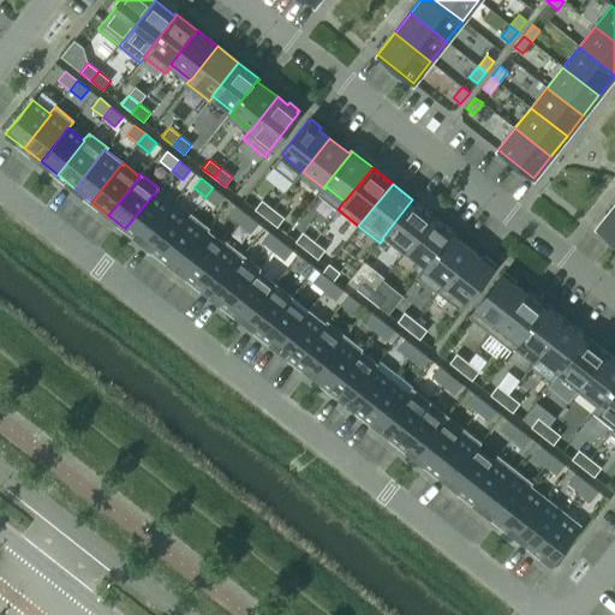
[(213,187),(206,197),(216,206),(225,196),(213,187)]
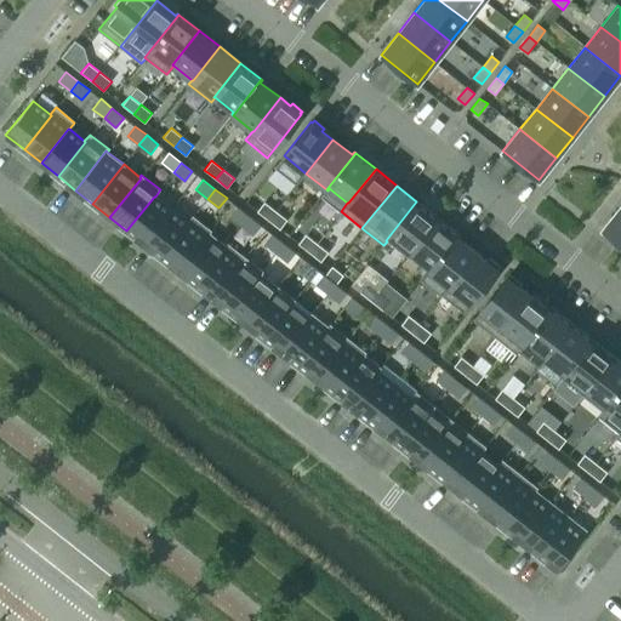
[(154,197),(126,231),(144,244),(171,210),(155,197),(154,197)]
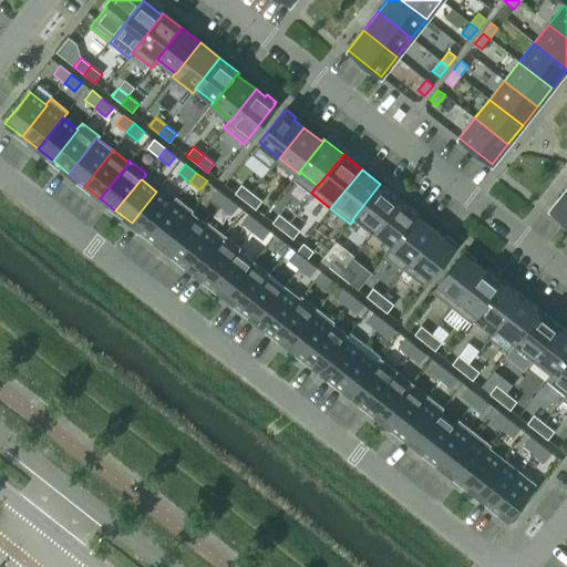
[(241,184),(235,193),(245,202),(251,193),(241,184)]
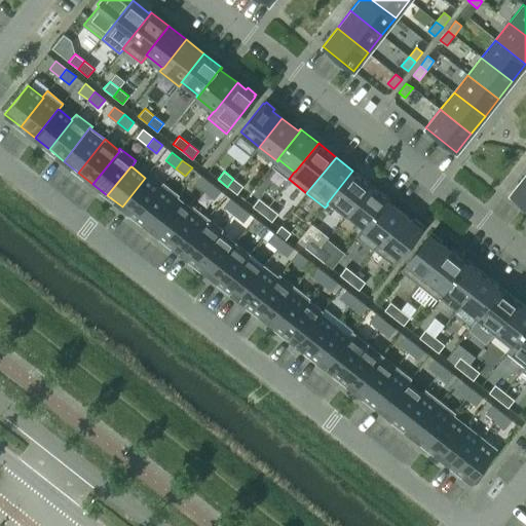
[(352,171),(327,203),(328,204),(345,218),(348,214),(347,214),(370,185),(352,171)]
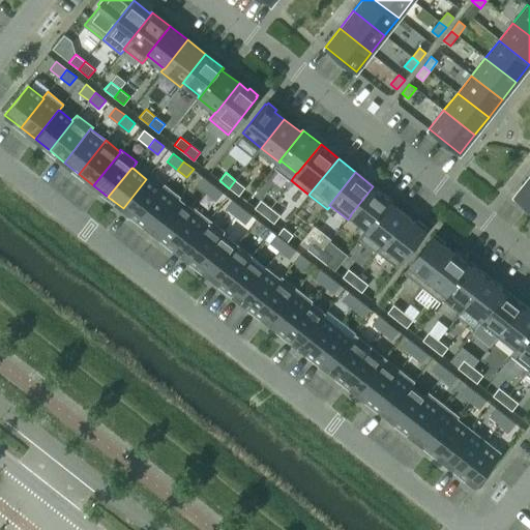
[(203,176),(196,185),(206,193),(212,184),(203,176)]
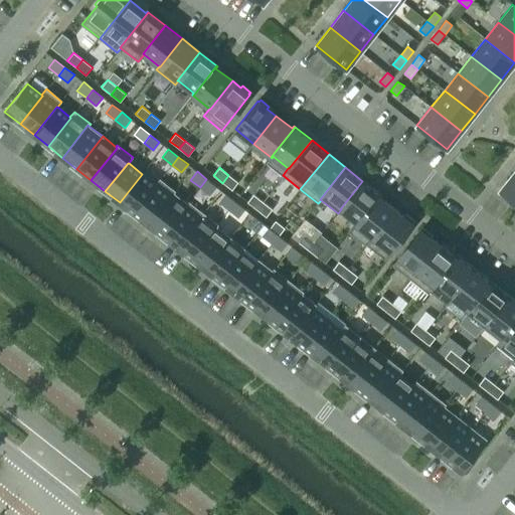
[(514,173),(513,172),(499,190),(514,202),(514,173)]
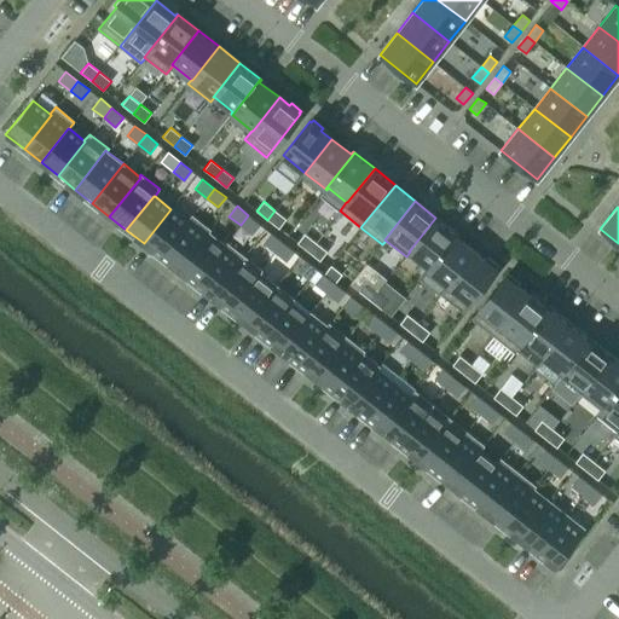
[(171,209),(144,243),(161,256),(187,223),(186,221),(171,209)]
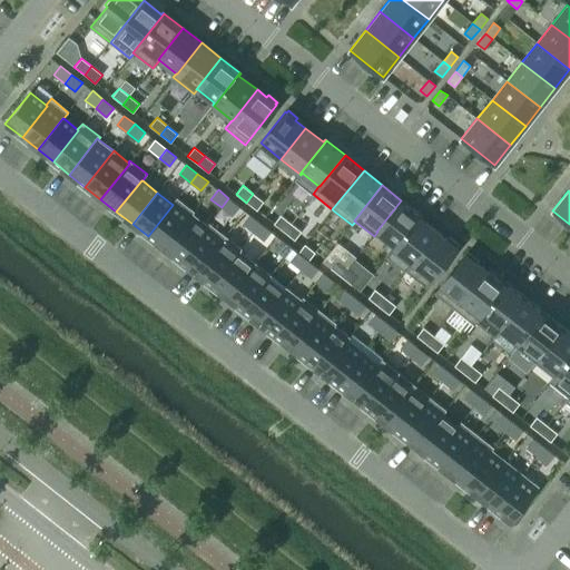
[(253,194),(246,203),(256,210),(264,202),(253,194)]
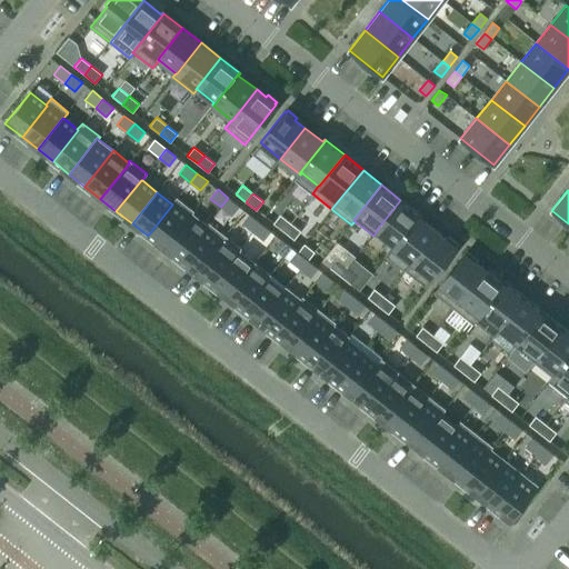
[(172,205),(148,236),(163,248),(191,212),(192,213),(193,211),(177,197),(171,203),(172,205)]
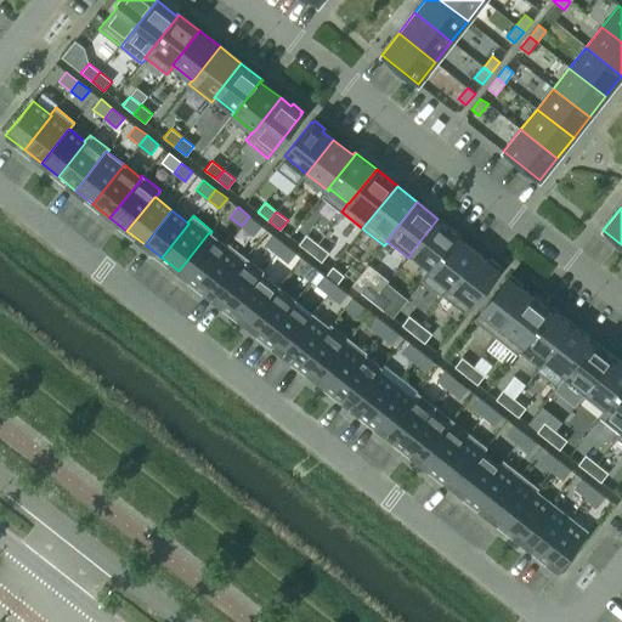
[(249,216),(242,226),(254,236),(261,226),(249,216)]
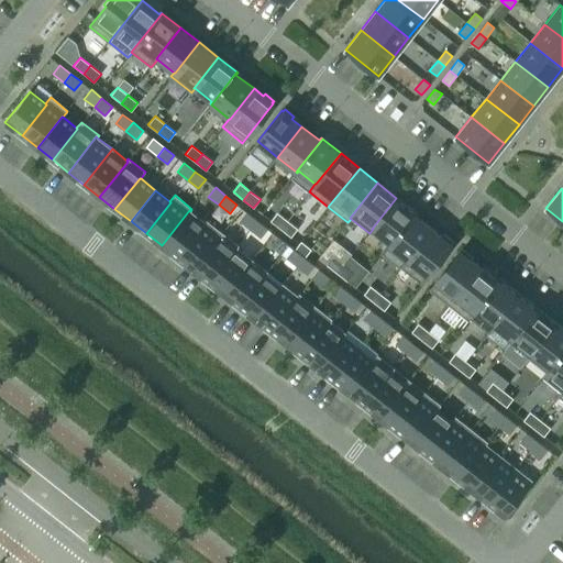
[(396,198),(372,229),(373,229),(389,242),(388,244),(389,245),(415,212),(396,198)]
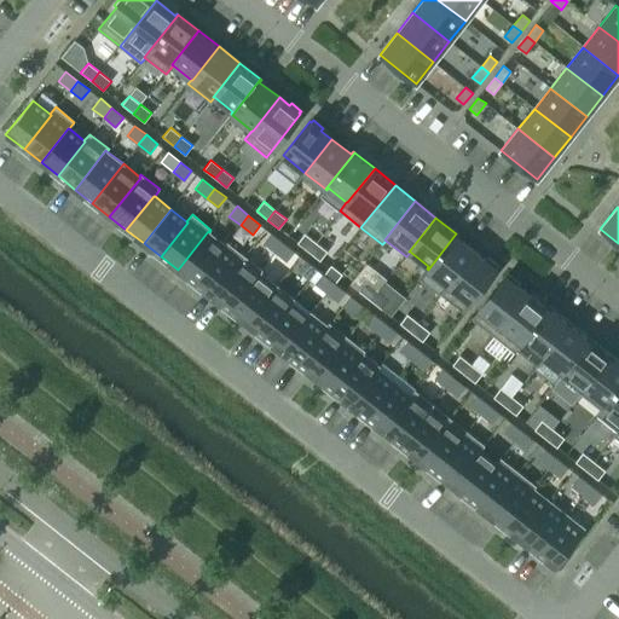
[(208,231),(178,270),(195,284),(226,244),(225,244),(209,232),(208,231)]
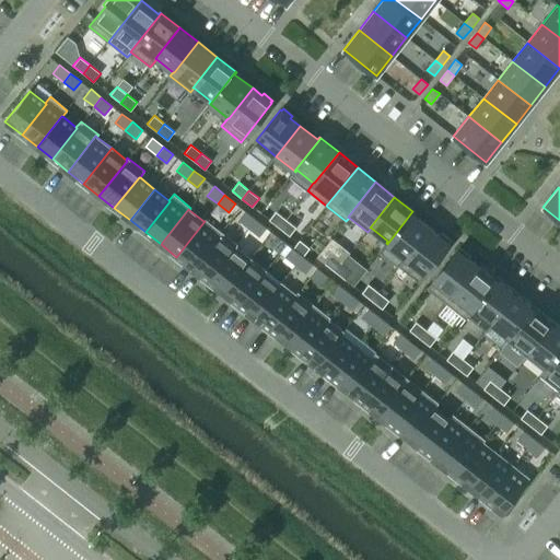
[(245,211),(238,220),(248,229),(256,220),(245,211)]
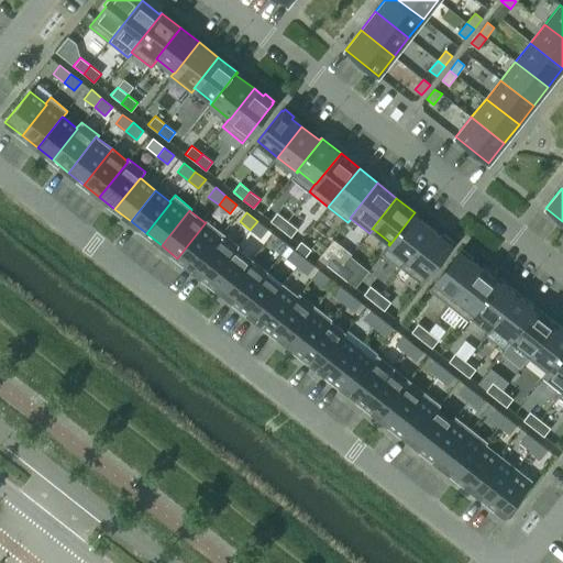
[(277,212),(271,221),(280,229),(287,221),(277,212)]
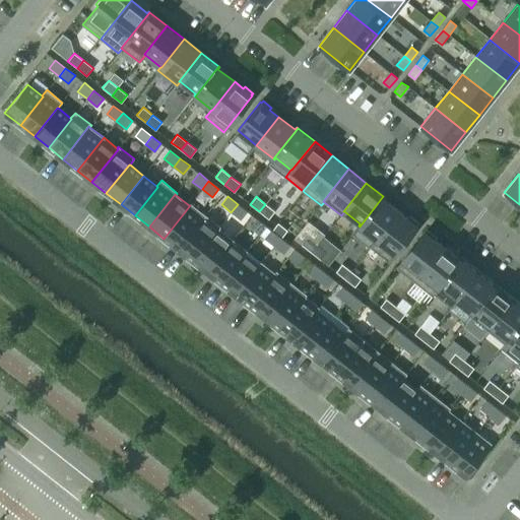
[(383,196),(360,226),(376,239),(377,240),(399,211),(383,198),(384,197),(383,196)]
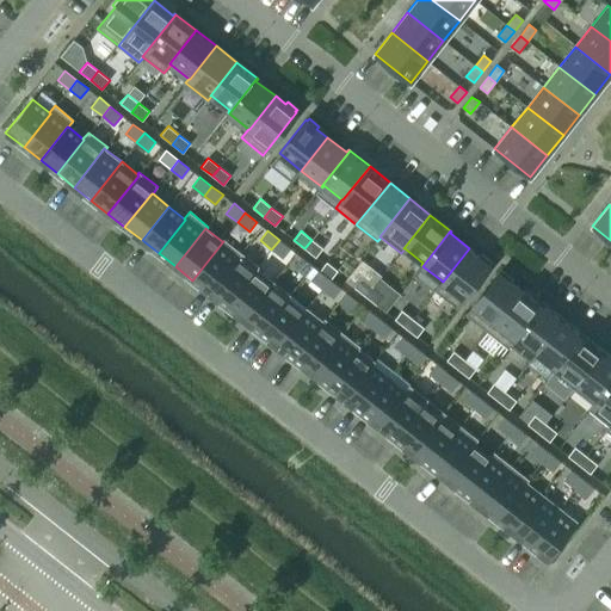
[(223,241),(192,281),(209,294),(241,253),(223,239),(222,241),(223,241)]
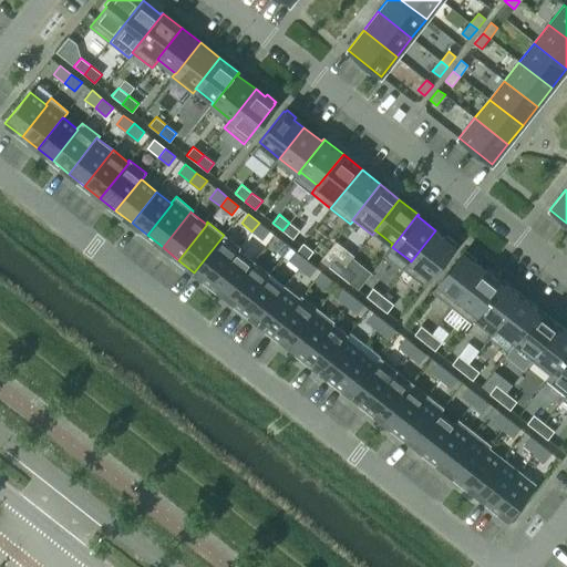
[(259,223),(251,232),(263,239),(269,230),(259,223)]
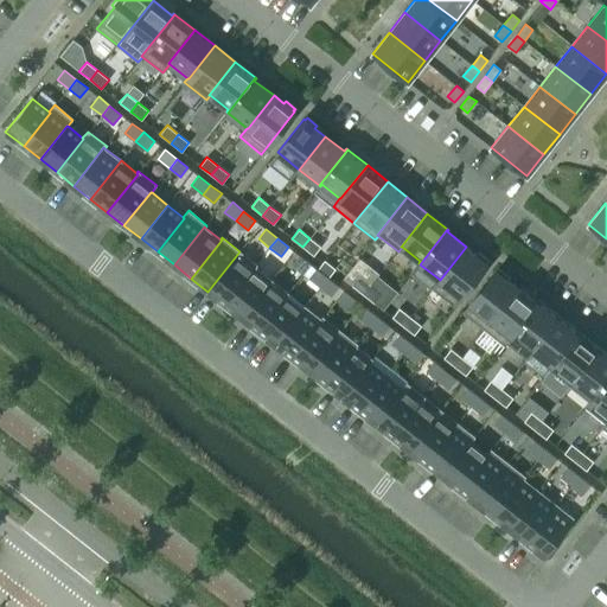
[(310,238),(302,247),(313,256),(321,247),(310,238)]
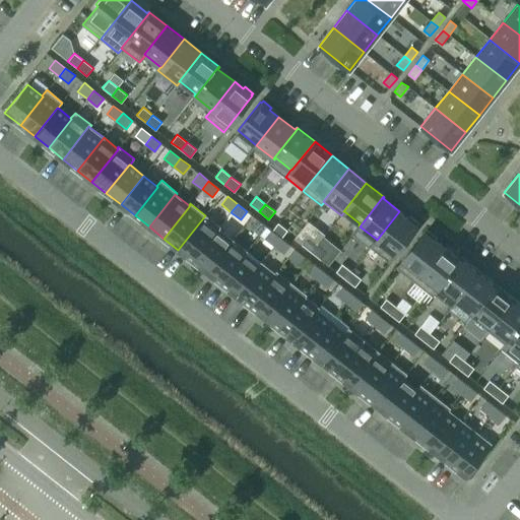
[(376,239),(370,247),(389,262),(417,225),(415,224),(417,222),(409,216),(407,218),(399,211),(377,240),(376,239)]
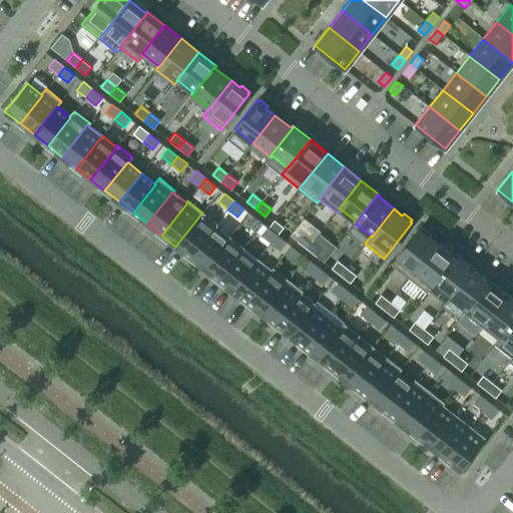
[(202,212),(175,246),(189,258),(215,225),(216,225),(217,223),(202,212)]
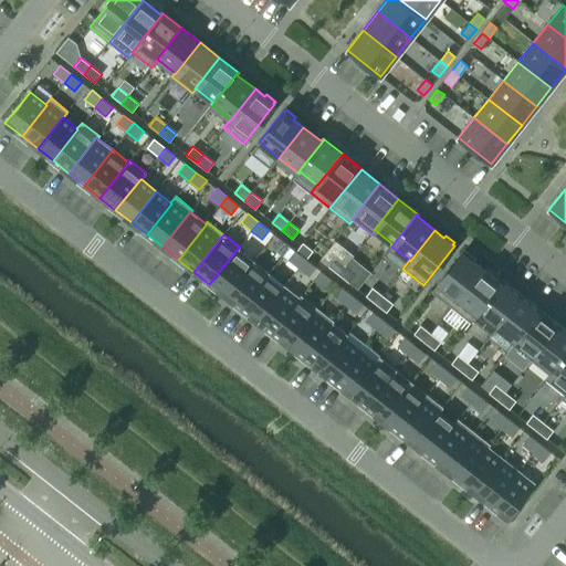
[(279,238),(272,247),(283,255),(290,247),(279,238)]
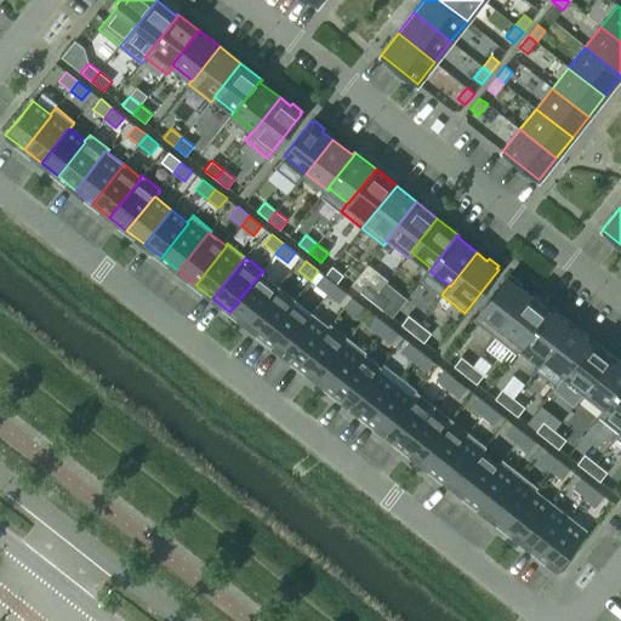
[(332,266),(325,275),(335,284),(336,285),(343,275),(332,266)]
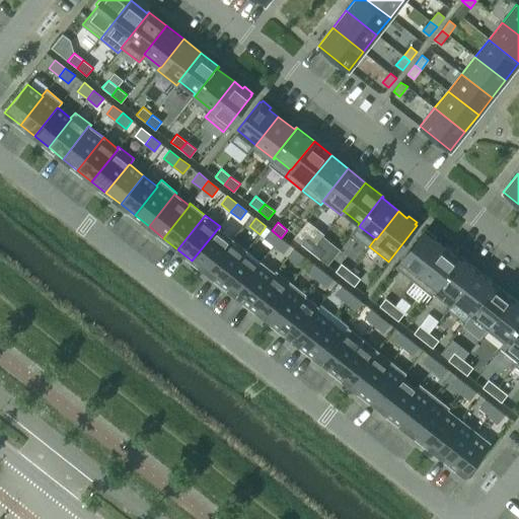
[(218,228),(192,261),(206,272),(232,239),(219,228),(218,228)]
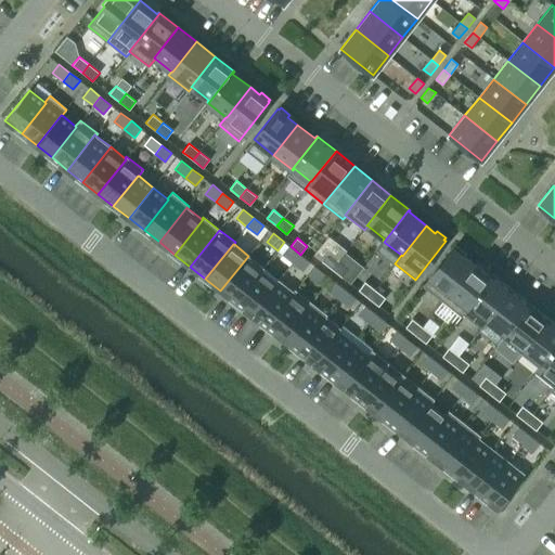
[(288,245),(282,254),(293,262),(299,254),(291,246),(288,245)]
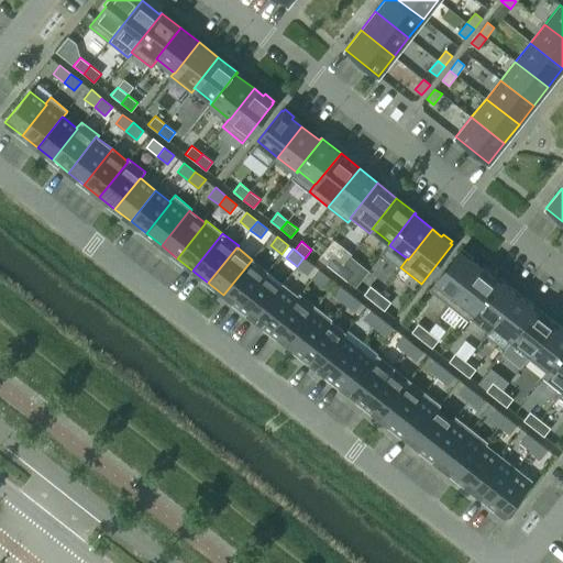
[(460,251),(429,290),(449,306),(479,266),(470,258),(472,257),(463,250),(461,252),(460,251)]
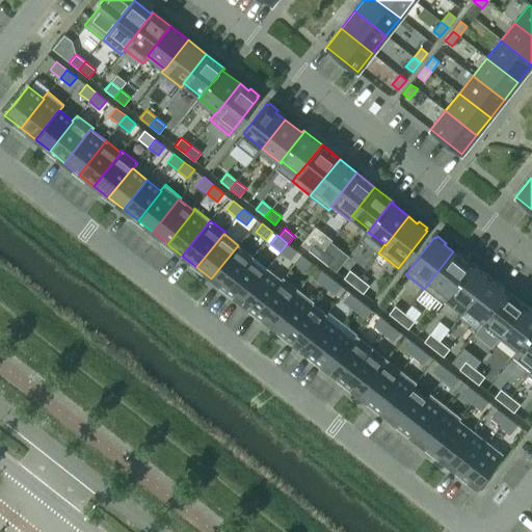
[(315,242),(308,250),(318,259),(324,250),(315,242)]
